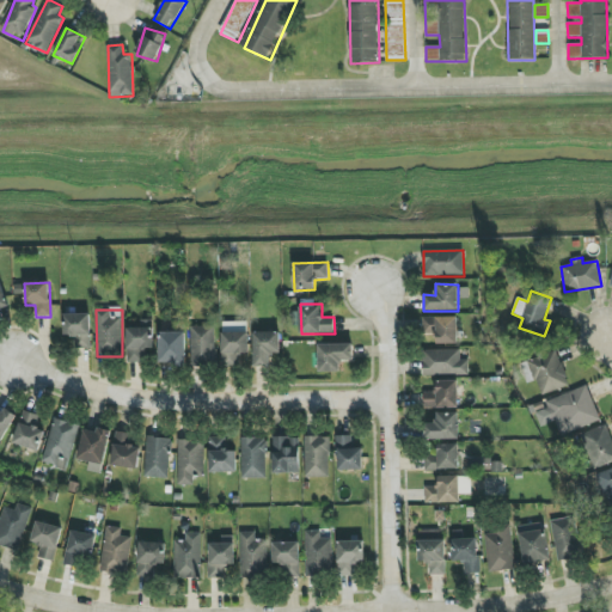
[(63,314),(63,336),(74,336),(74,349),(91,349),(90,314),(63,314)]
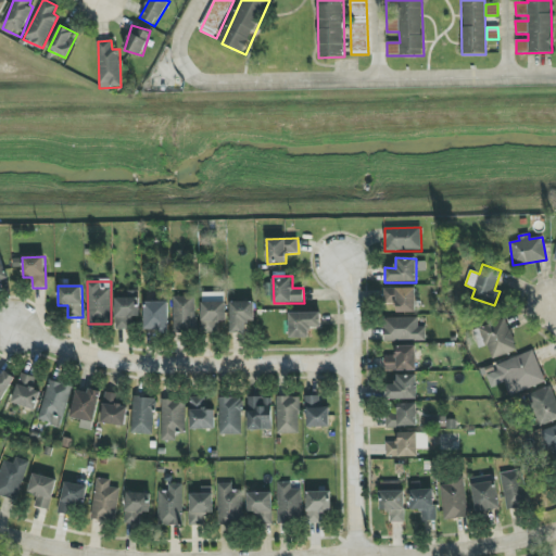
[(416,288),(383,289),(383,304),(396,303),(396,313),(416,313),(416,288)]
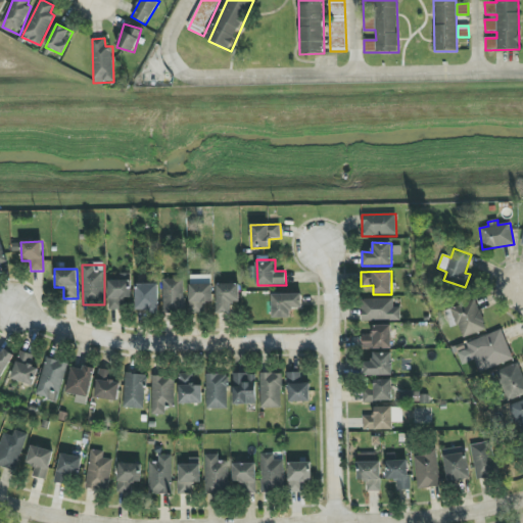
[(131,299),(131,274),(120,274),(120,280),(108,281),(108,311),(124,311),(123,299),(131,299)]
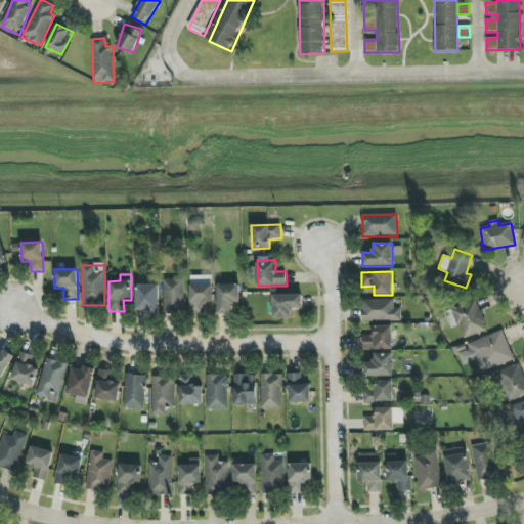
[(213,276),(190,276),(189,315),(204,315),(204,303),(212,303),(213,276)]
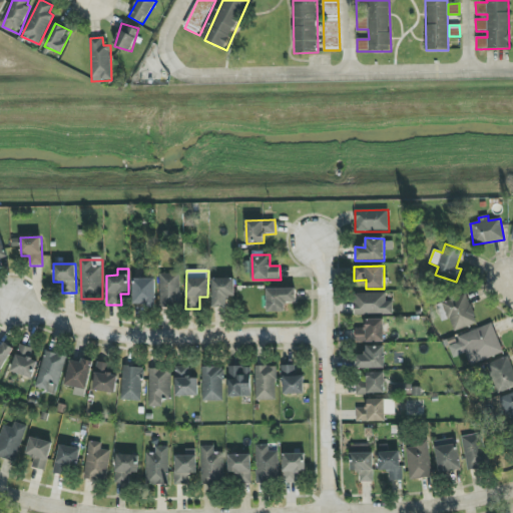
[(159,274),(160,309),(181,309),(180,274),(159,274)]
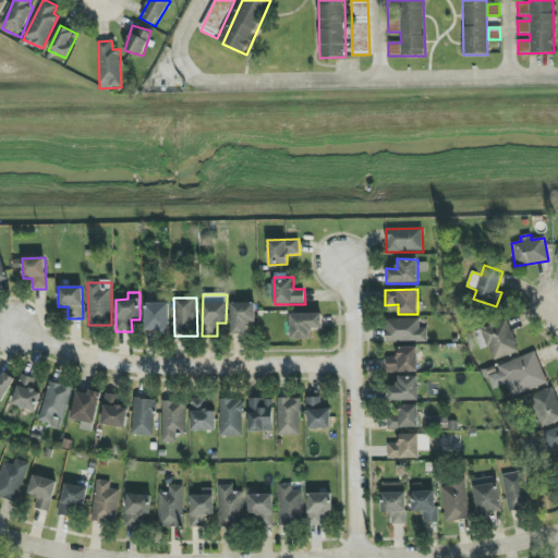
[(145,332),(157,331),(158,336),(170,336),(169,303),(145,303),(145,332)]
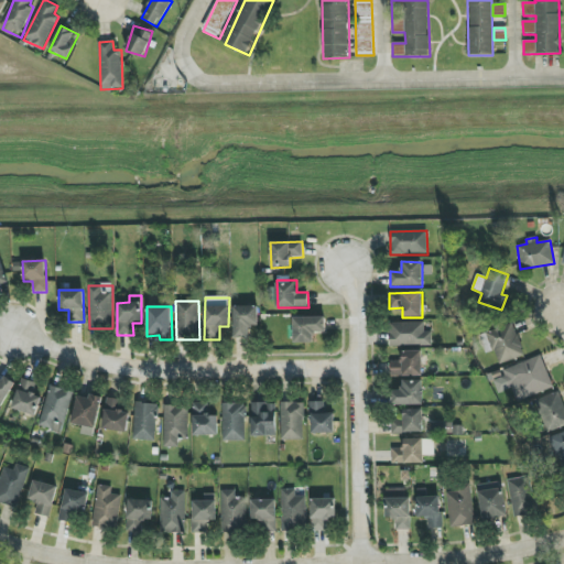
[(258,306),(234,306),(235,339),(250,338),(250,327),(259,327),(258,306)]
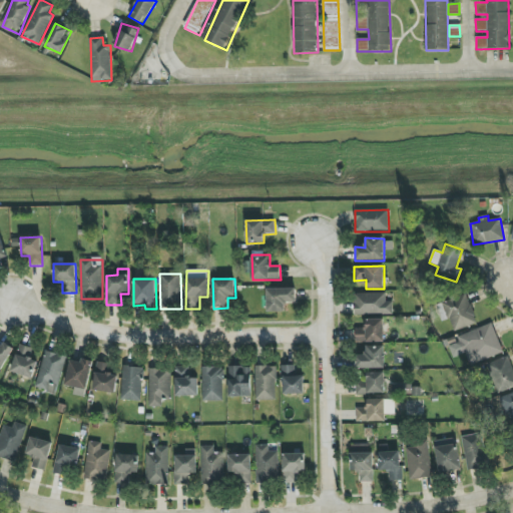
[(296,289),(267,290),(268,313),(287,312),(286,303),(296,303),(296,289)]
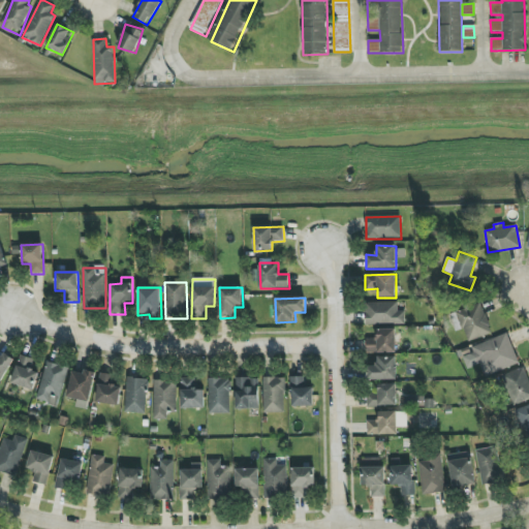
[(398,302),(366,303),(367,325),(405,324),(405,312),(398,312),(398,302)]
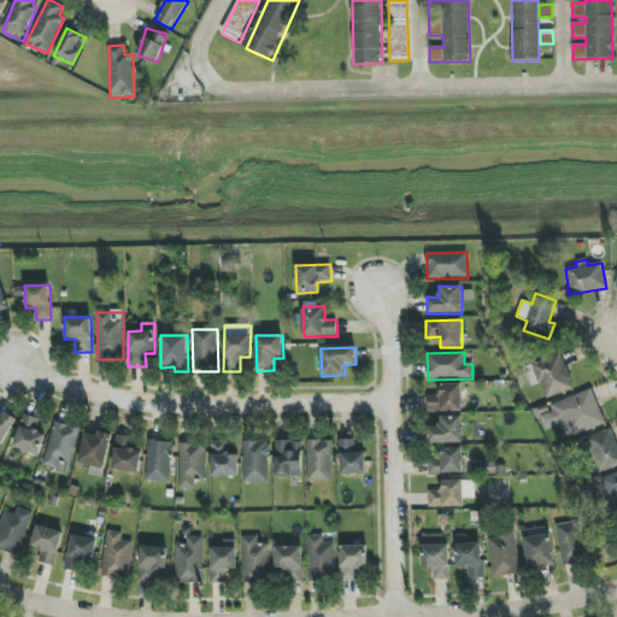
[(546,399),(574,388),(562,353),(524,368),(532,387),(541,383),(546,399)]
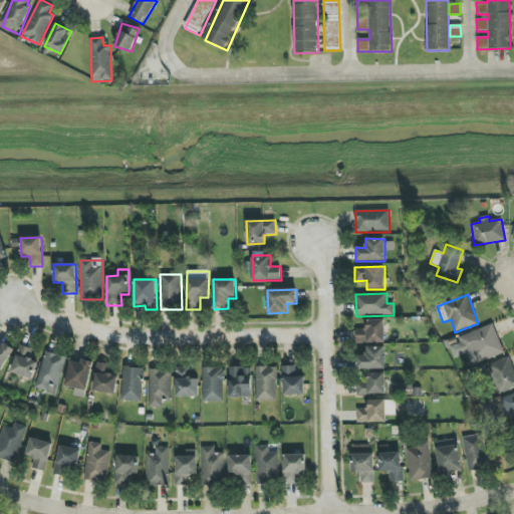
[(384,342),(384,320),(365,320),(365,328),(356,328),(356,343),(384,342)]
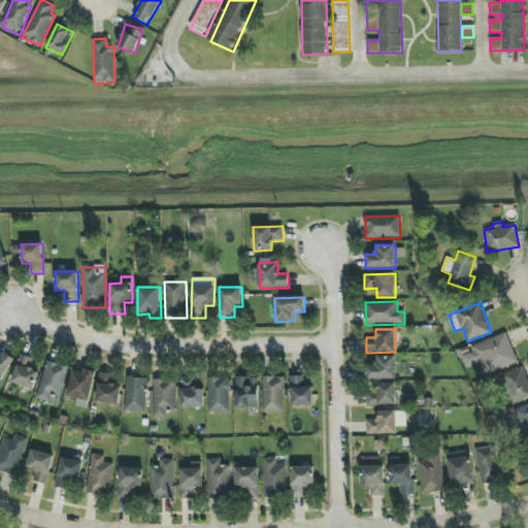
[(483,376),(518,364),(507,333),(471,347),(483,376)]
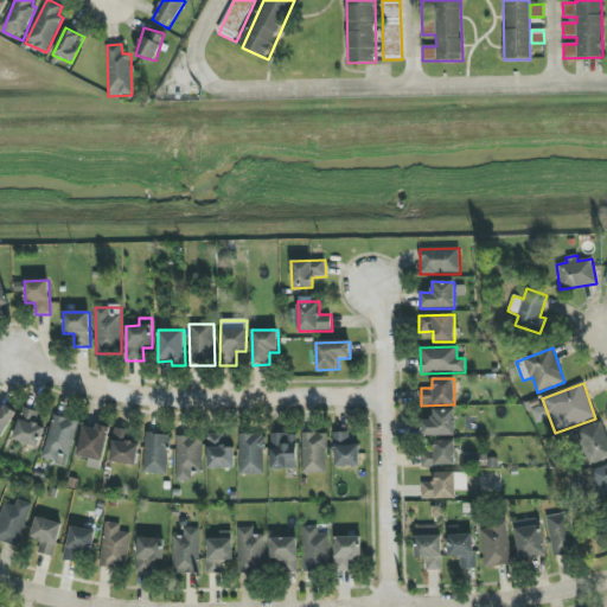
[(0,441),(1,442),(17,411),(5,406),(2,409),(0,407),(0,441)]
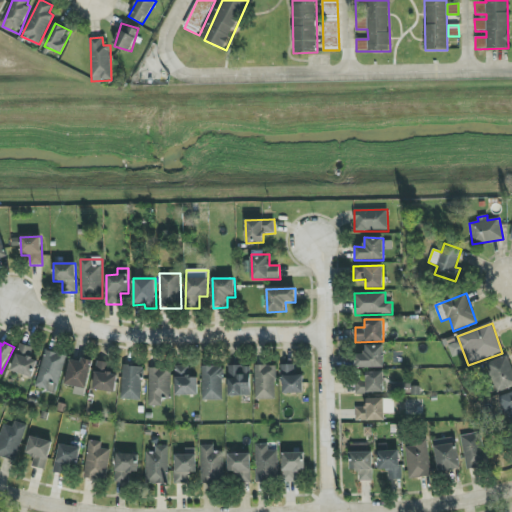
[(11,371),(32,378),(38,360),(30,357),(33,348),(20,344),(11,371)]
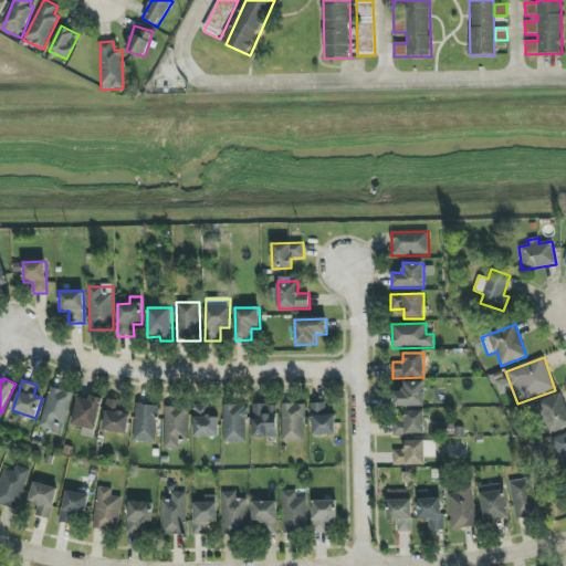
[(423,407),(425,383),(404,381),(404,392),(392,391),(392,407),(423,407)]
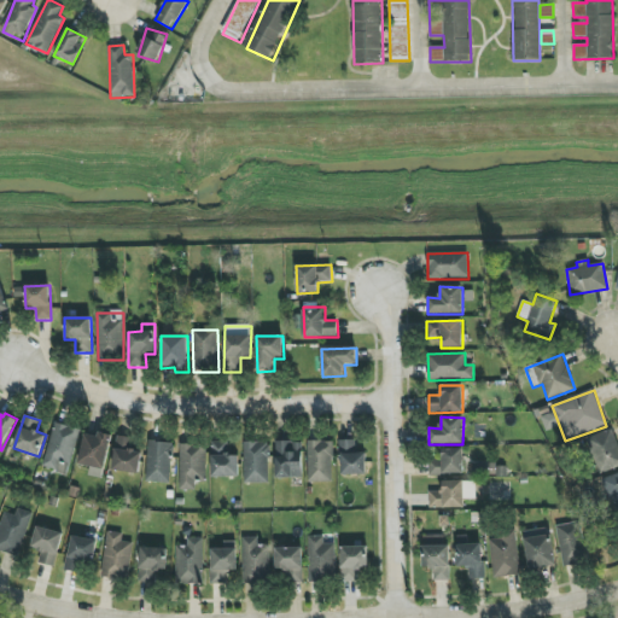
[(68,474),(80,430),(54,423),(42,468),(68,474)]
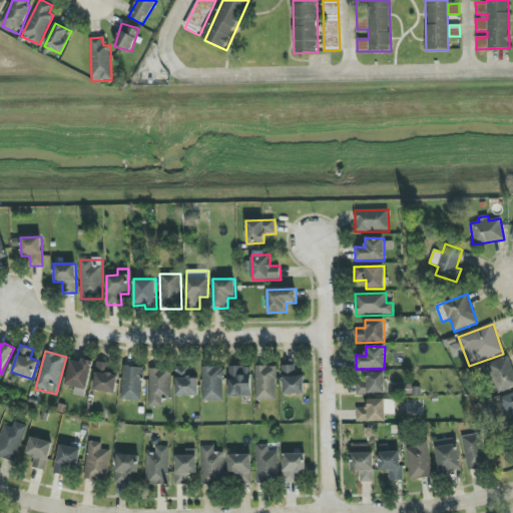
[(512,387),(512,368),(509,357),(486,365),(496,394),(512,387)]
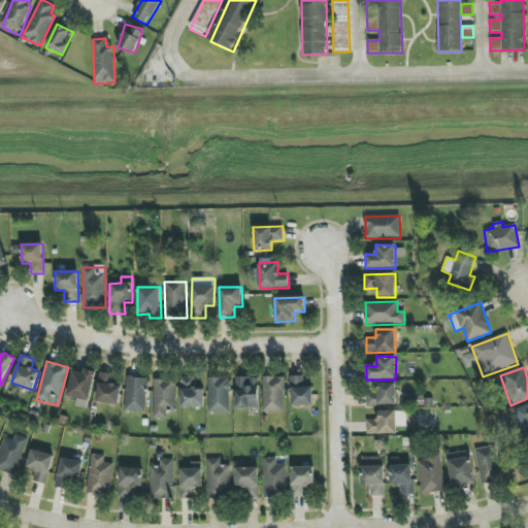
[(71,371),(68,398),(91,401),(95,371),(83,370),(83,372),(71,371)]
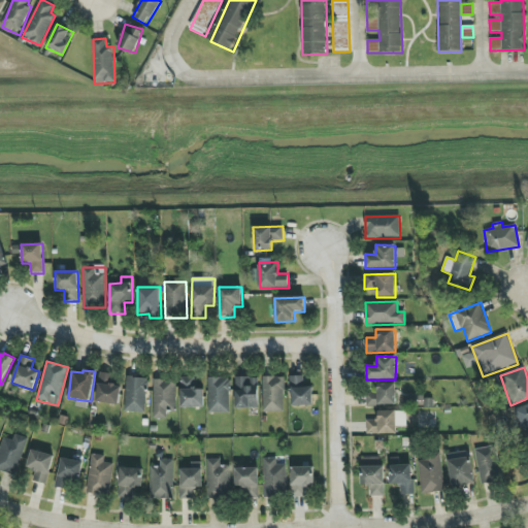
[(113,373),(99,373),(97,402),(120,404),(121,386),(112,385),(113,373)]
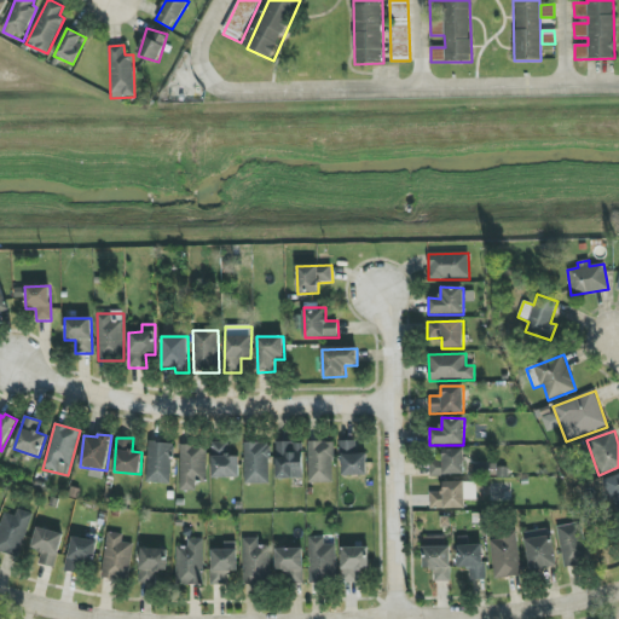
[(334,443),(308,441),(308,484),(334,484),(334,443)]
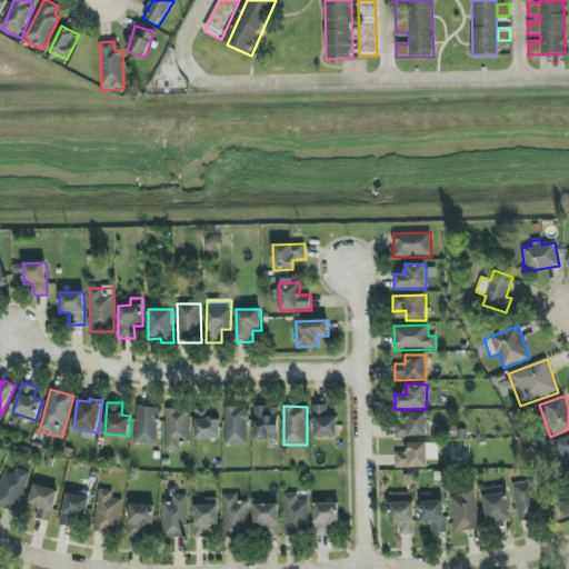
[(327,406),(313,406),(313,438),(338,437),(338,417),(328,418),(327,406)]
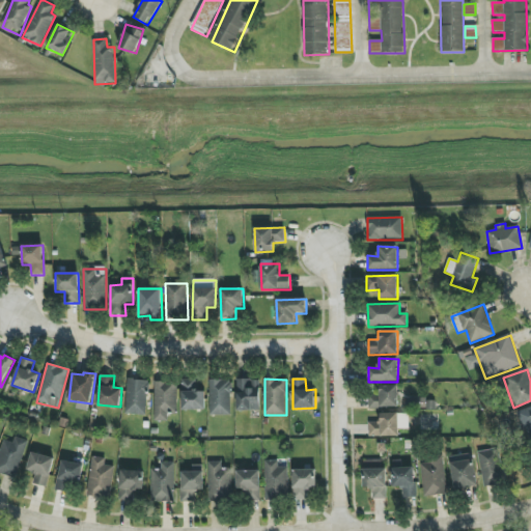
[(147,415),(148,380),(127,380),(126,415),(147,415)]
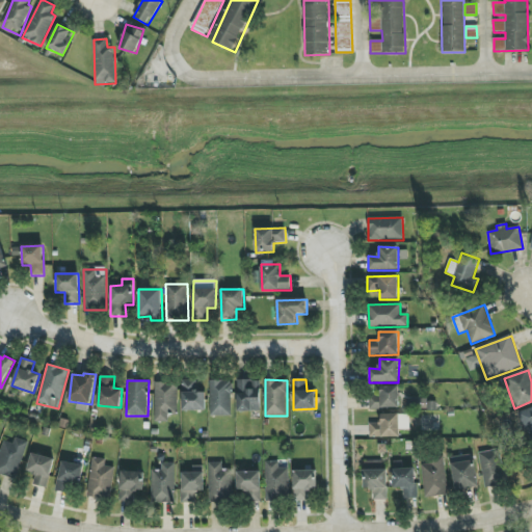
[(205,411),(206,393),(196,393),(197,381),(183,380),(182,410),(205,411)]
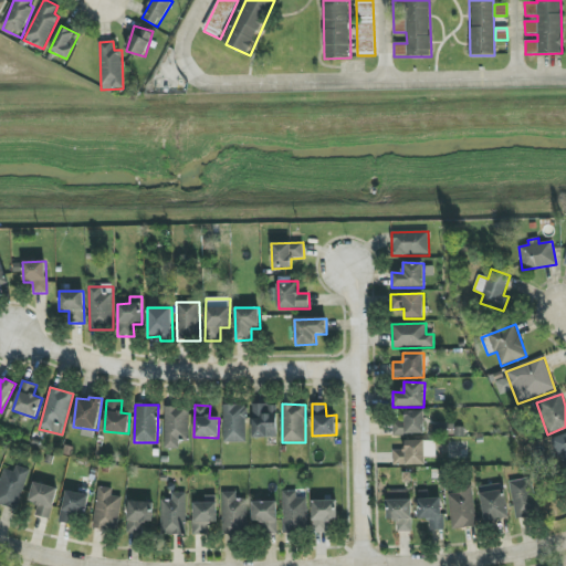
[(223,443),(247,442),(247,405),(223,405),(223,443)]
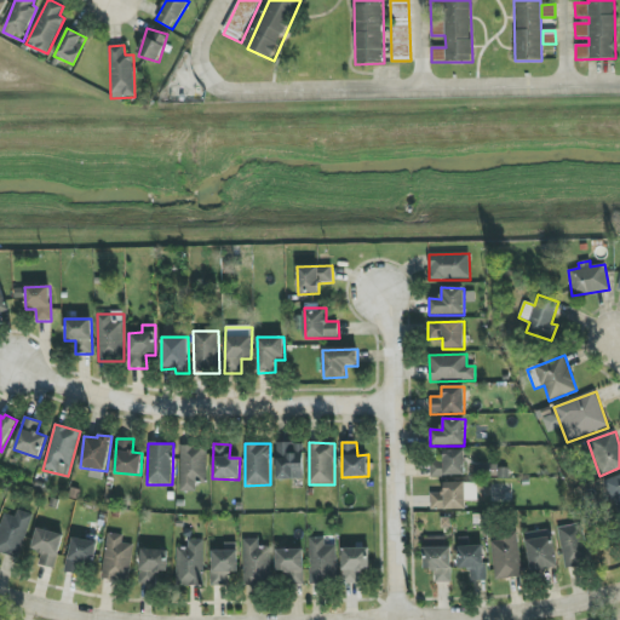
[(304,480),(303,443),(276,443),(277,480),(304,480)]
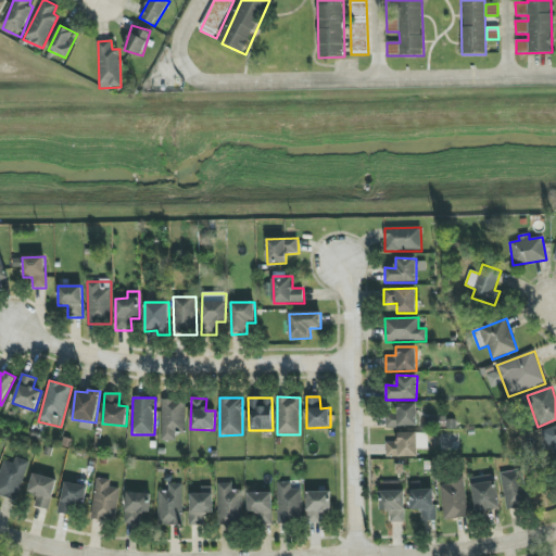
[(187,400),(163,400),(162,441),(176,441),(176,431),(186,431),(187,400)]
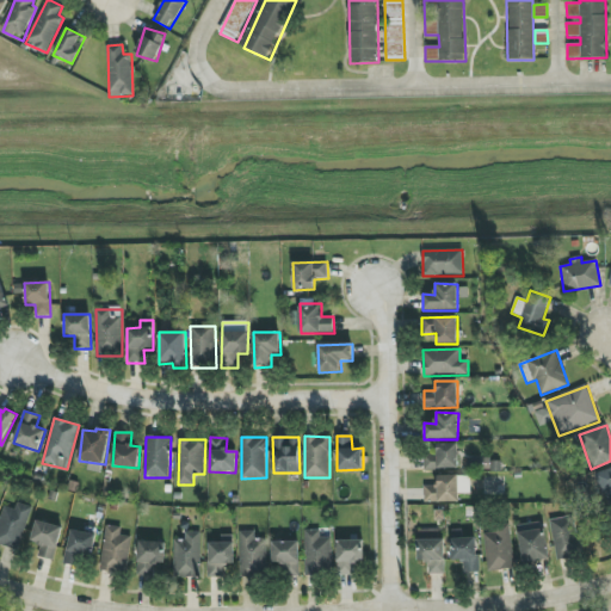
[(458,444),(437,444),(437,455),(423,455),(424,470),(458,469),(458,444)]
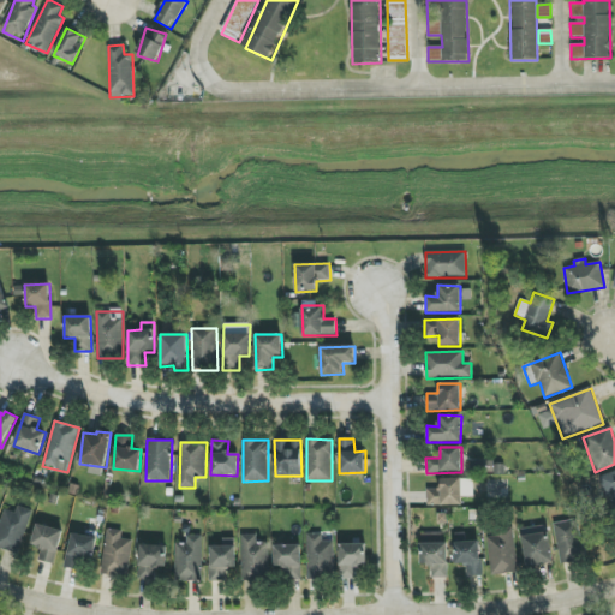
[(471,461),(470,472),(501,473),(502,463),(471,461)]
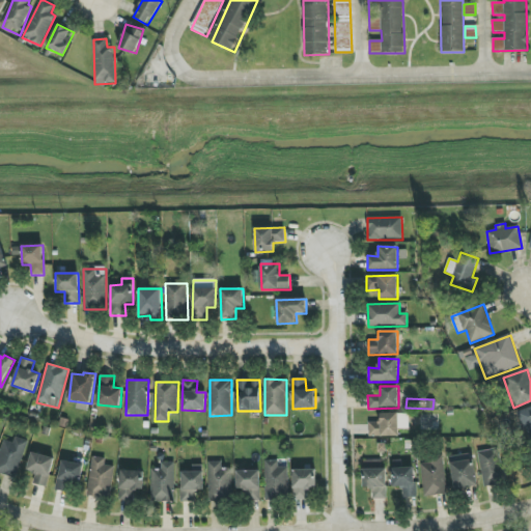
[(530,443),(530,442),(530,407),(518,413),(530,443)]
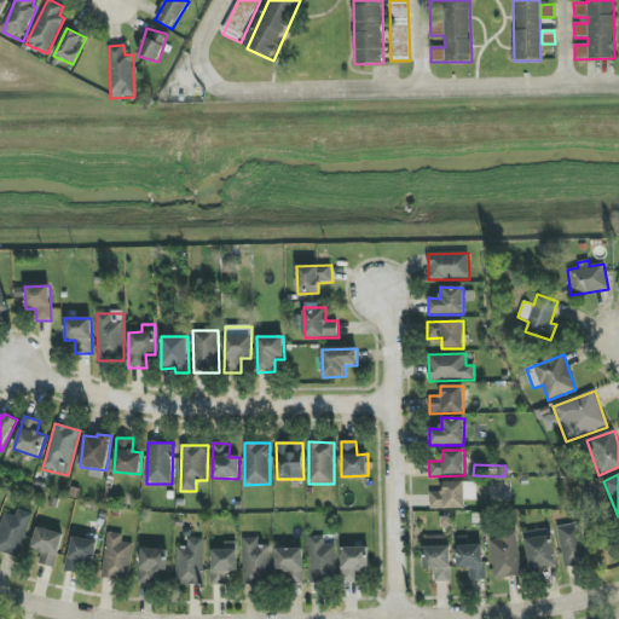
[(466,510),(466,499),(476,501),(476,482),(444,482),(444,493),(431,492),(429,509),(466,510)]
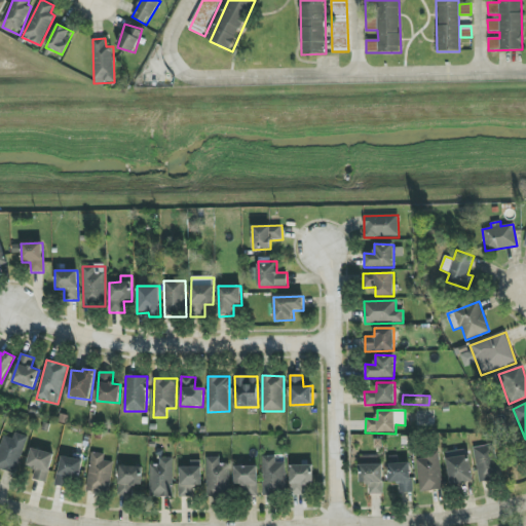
[(0,447),(0,468),(15,475),(28,438),(15,433),(13,439),(4,436),(0,447)]
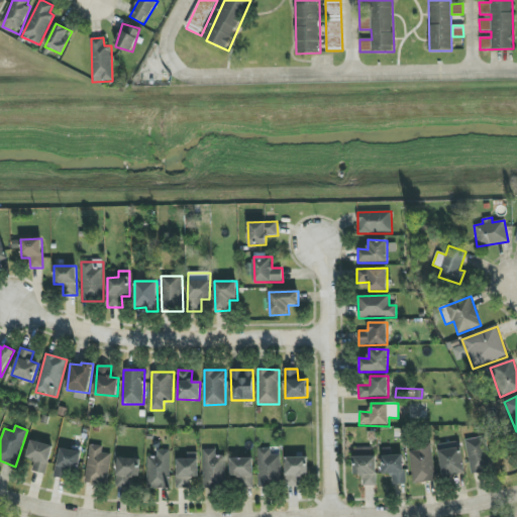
[(471,474),(491,472),(486,437),(466,439),(471,474)]
